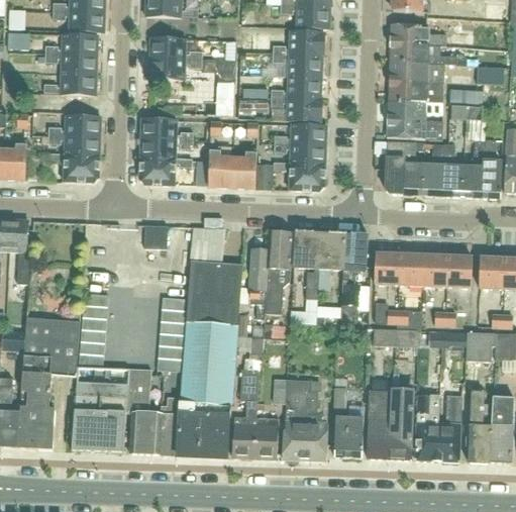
[(10,0),(12,28),(27,27),(26,0),(10,0)]
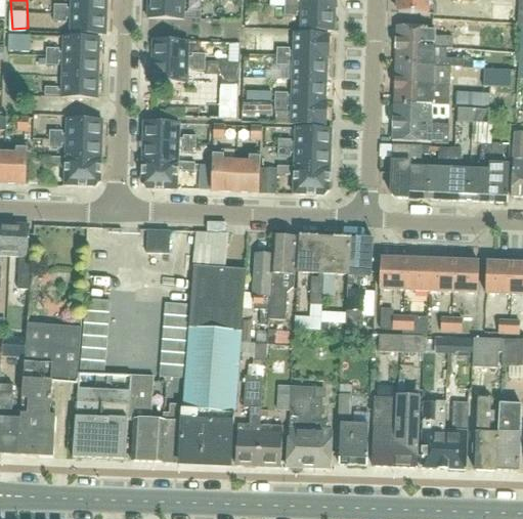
[(105,12),(106,0),(70,0),(71,6),(67,6),(67,2),(54,2),(53,10),(105,12)]
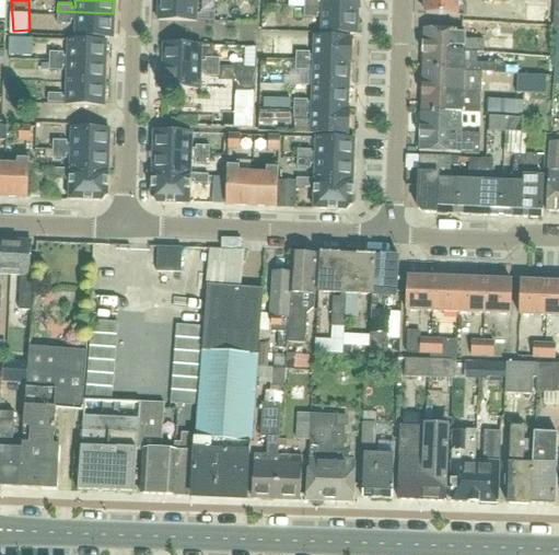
[(196,10),(197,0),(158,0),(156,15),(213,18),(214,8),(200,7),(200,10),(196,10)]
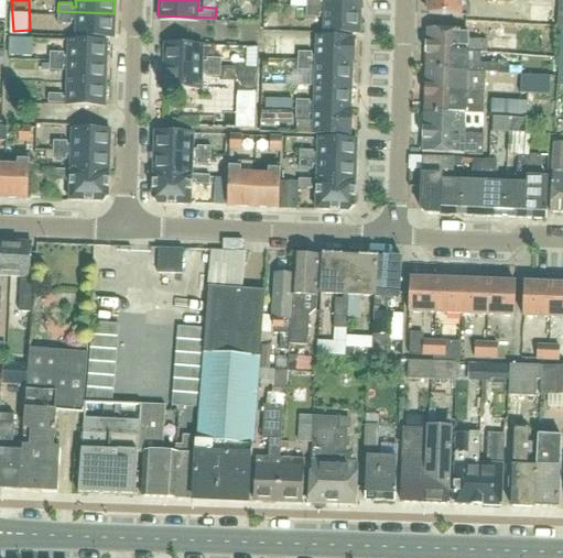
[(218,1),(219,15),(256,13),(255,0),(236,0),(218,1)]
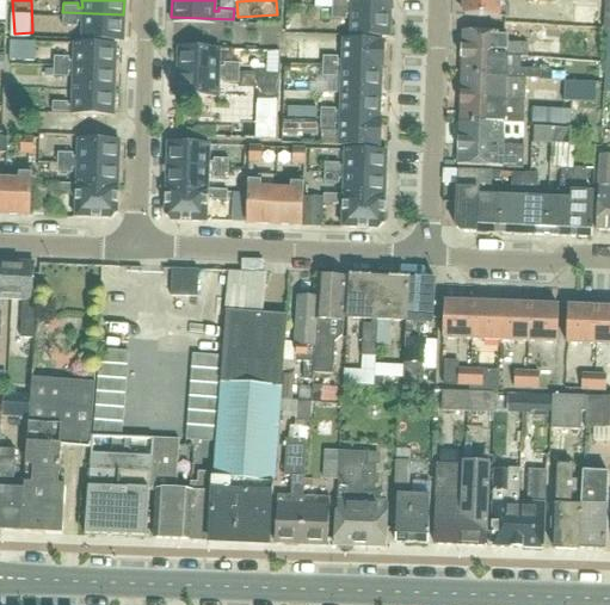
[(464,0),(464,11),(499,12),(499,0),(464,0)]
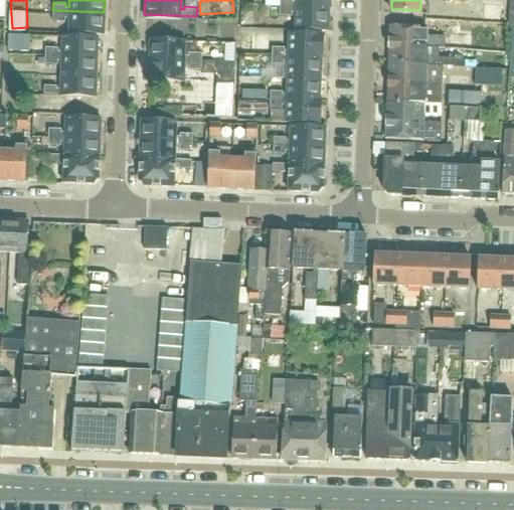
[(483,0),(482,18),(503,19),(504,0),(483,0)]
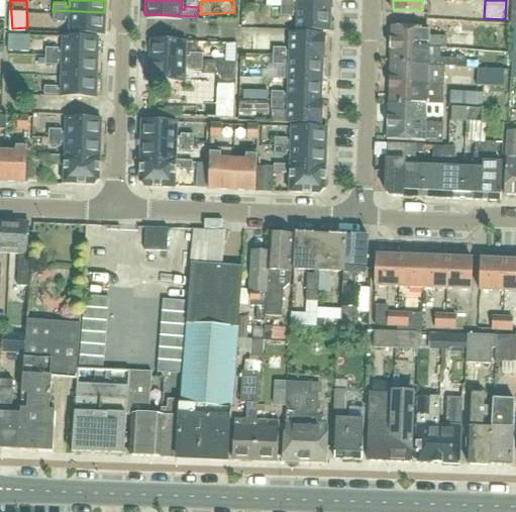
[(297,9),(296,26),(329,28),(330,5),(280,4),(280,13),(293,13),(293,9),(297,9)]
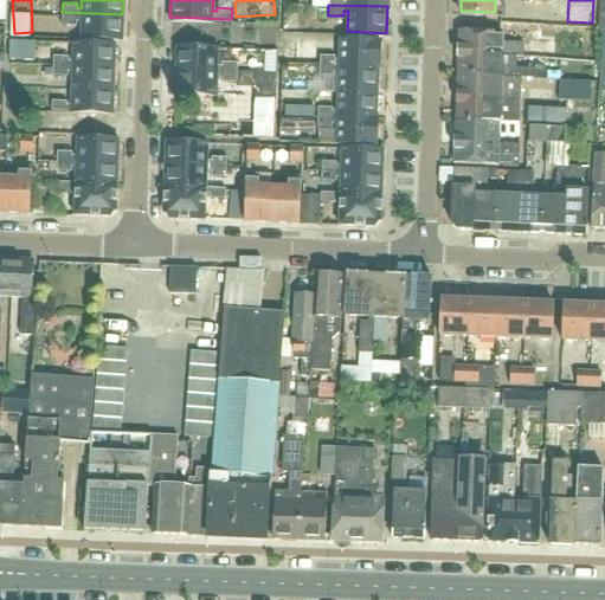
[(122,37),(122,14),(62,12),(62,23),(77,23),(77,18),(81,19),(81,36),(122,37)]
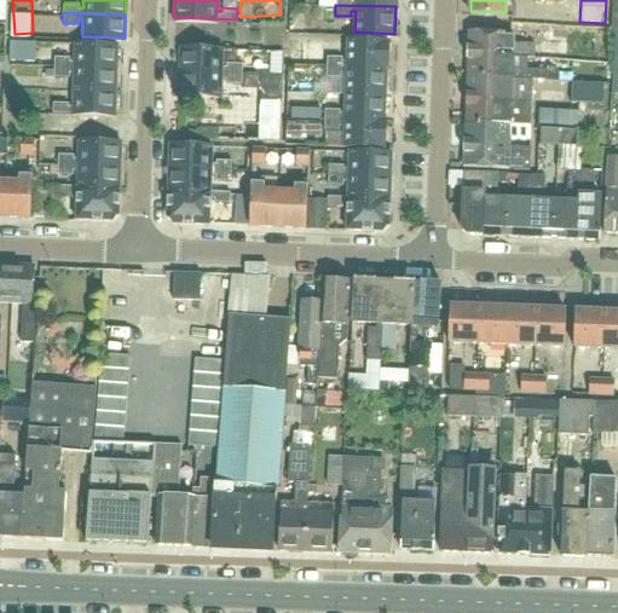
[(567,23),(541,22),(539,48),(566,50),(567,23)]
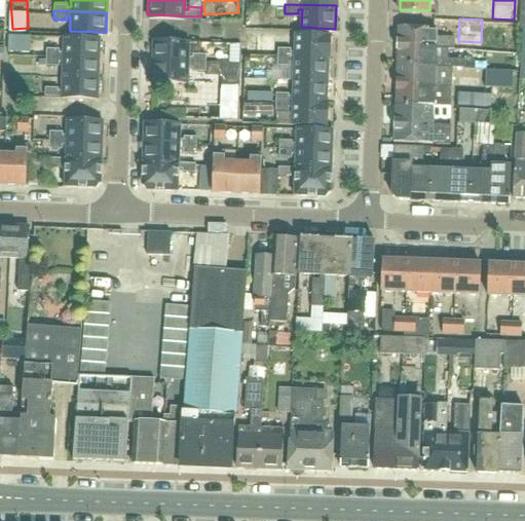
[(398,24),(397,42),(436,43),(448,44),(453,44),(453,35),(436,34),(436,26),(409,24),(398,24)]
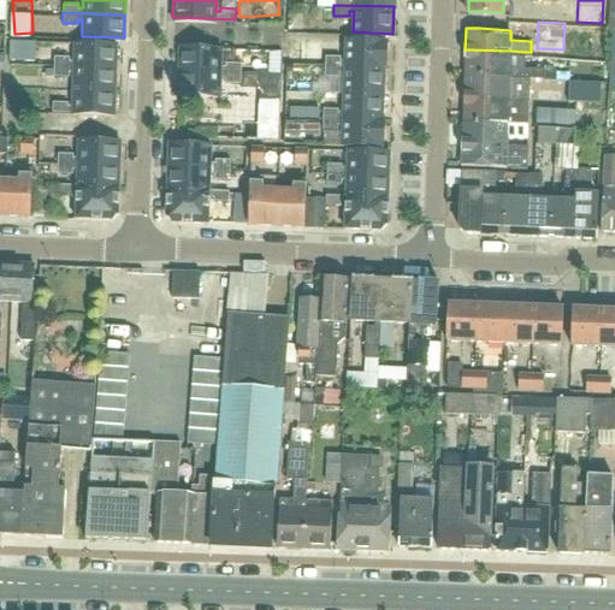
[(385,66),(386,37),(346,36),(344,57),(339,57),(341,53),(325,53),(325,63),(384,65),(384,66),(385,66)]
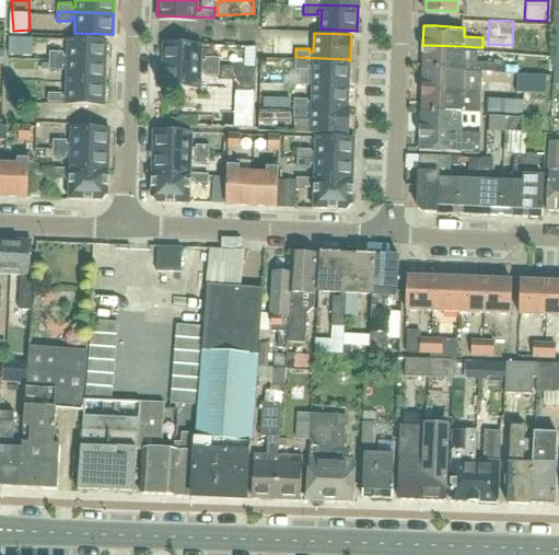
[(32,49),(32,34),(14,34),(13,49),(32,49)]
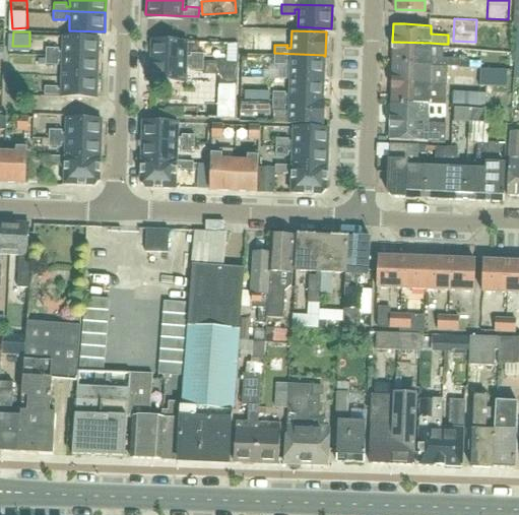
[(98,56),(99,35),(63,34),(62,49),(59,49),(59,46),(46,45),(46,54),(98,56)]
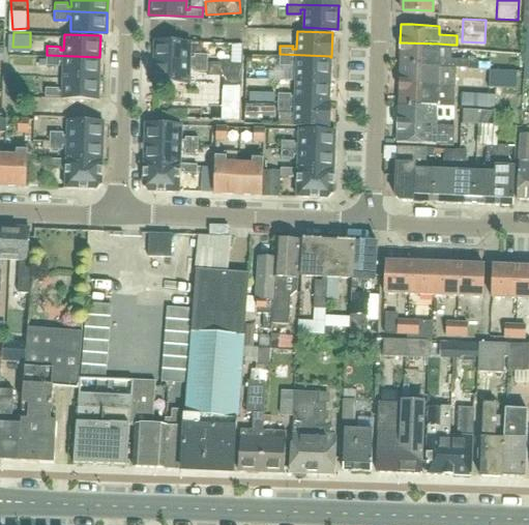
[(154,37),(154,58),(207,60),(207,52),(194,51),(194,54),(189,54),(190,38),(154,37)]
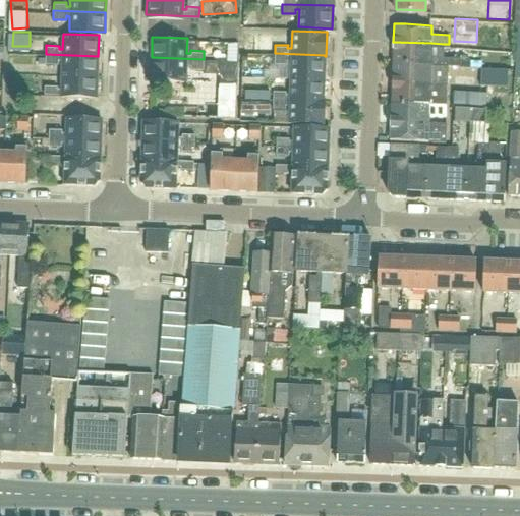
[(208,59),(219,59),(236,60),(236,61),(238,61),(238,41),(209,40),(208,59)]
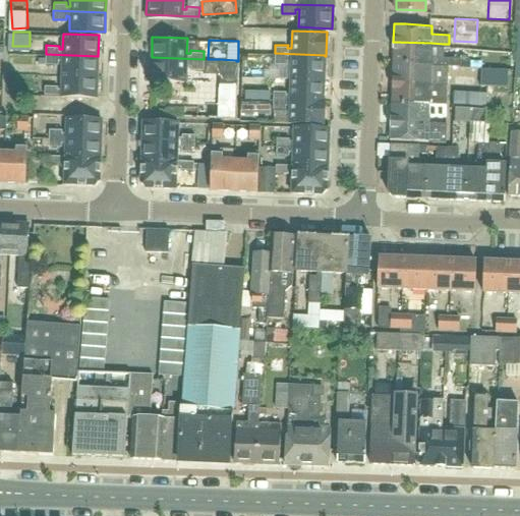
[(443,55),(444,44),(431,43),(393,42),(392,61),(448,63),(459,64),(459,56),(443,55)]
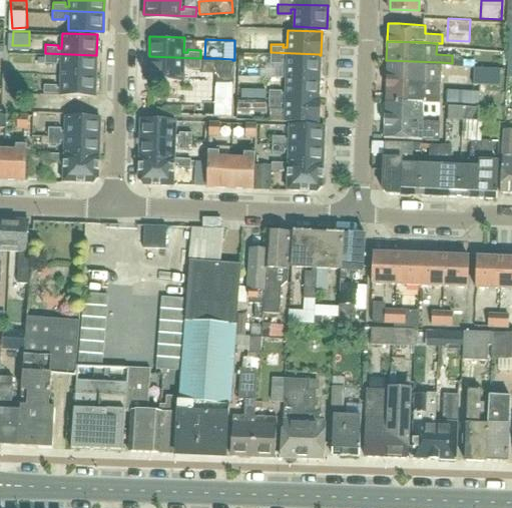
[(287,58),(286,75),(319,76),(320,55),(320,54),(271,52),(270,60),(283,61),(283,58),(287,58)]
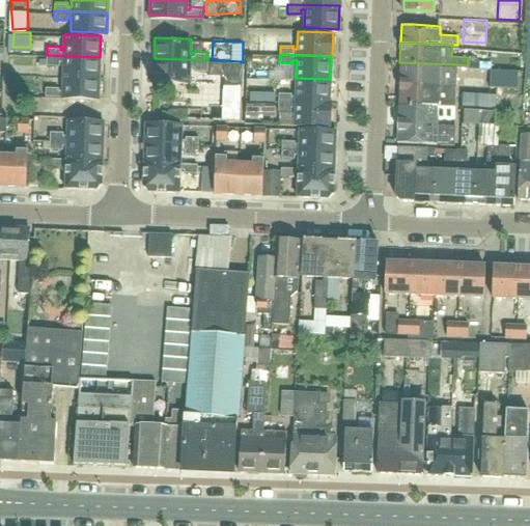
[(63,74),(100,76),(100,57),(47,55),(47,63),(59,64),(59,60),(63,60),(63,74)]
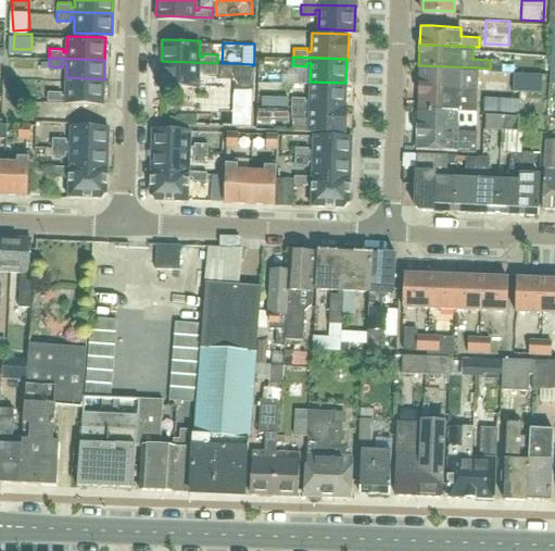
[(162,61),(161,83),(199,84),(199,67),(203,67),(203,72),(216,72),(217,63),(162,61)]
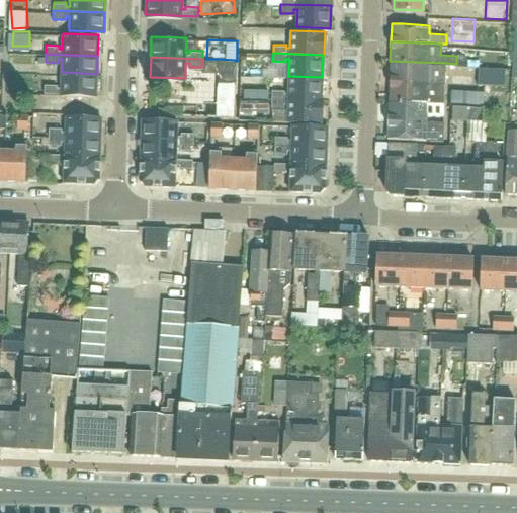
[(218,59),(217,79),(217,80),(234,81),(235,61),(235,60),(218,59)]
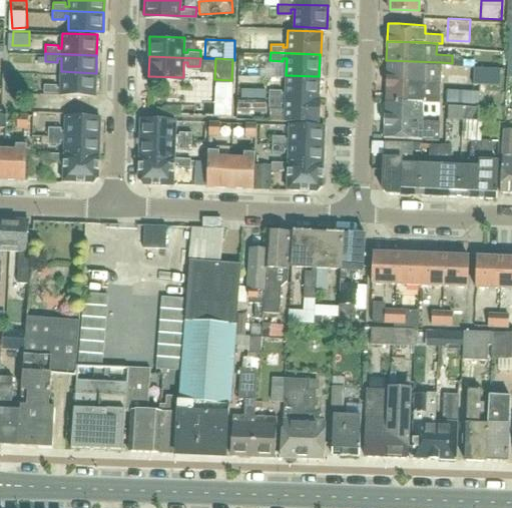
[(441,62),(386,60),(386,79),(440,81),(441,62)]
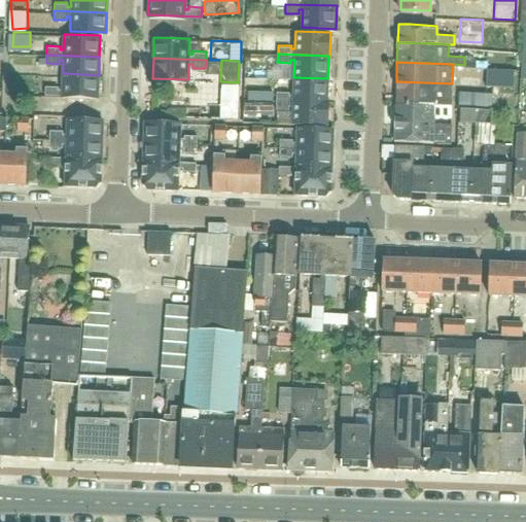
[(45,84),(45,93),(62,94),(62,95),(98,96),(99,75),(63,73),(62,89),(59,89),(59,84),(45,84)]
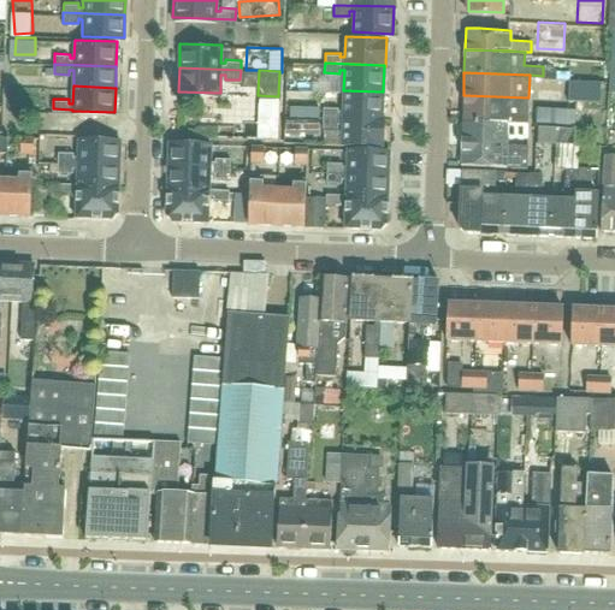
[(323,105),(323,116),(382,118),(382,117),(383,92),(343,90),(342,110),(338,110),(338,106),(323,105)]
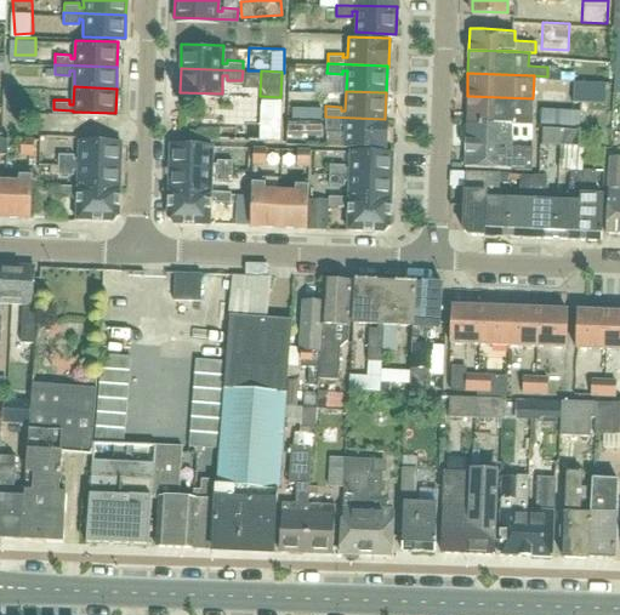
[(533,98),(467,96),(466,120),(532,121),(533,98)]
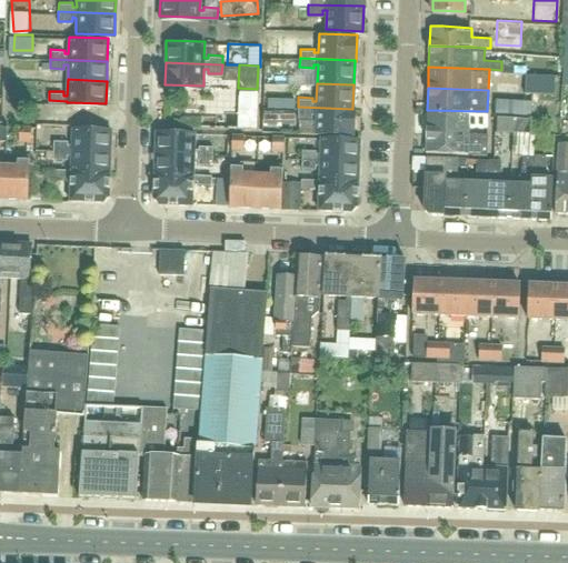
[(267,97),(267,106),(273,106),(294,107),(295,97),(267,97)]
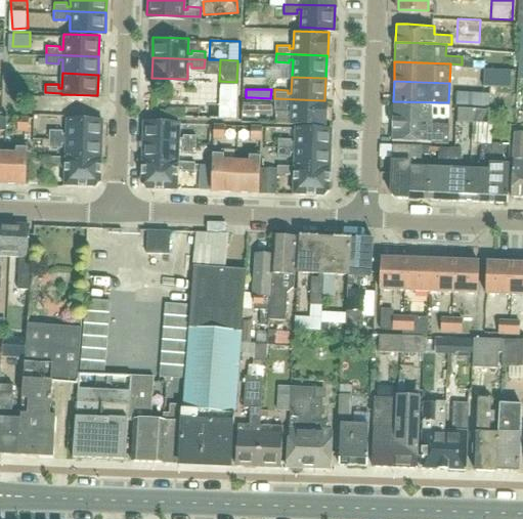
[(459,104),(473,105),(485,105),(485,92),(460,91),(459,104)]
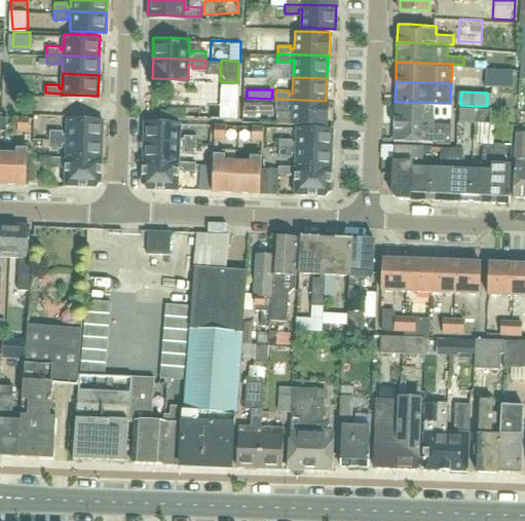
[(245,98),(244,119),(244,120),(253,120),(253,98),(247,98),(245,98)]
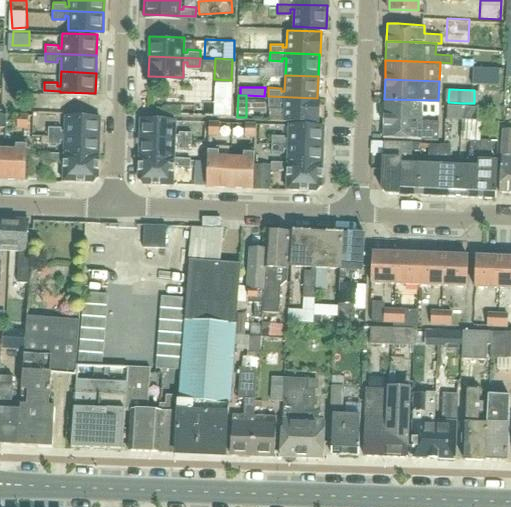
[(284,102),(283,118),(318,119),(318,97),(317,97),(317,98),(268,96),(268,104),(280,105),(280,101),(284,102)]
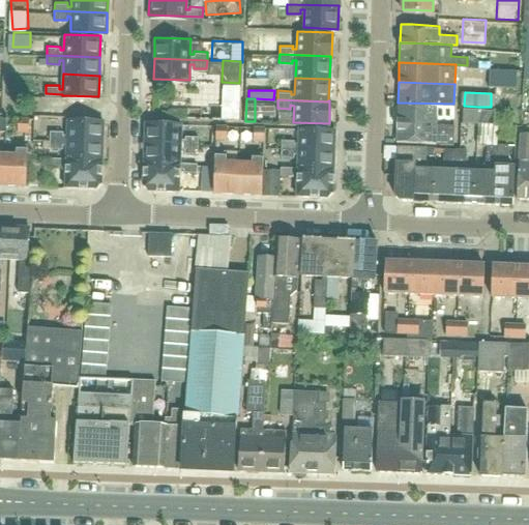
[(452,115),(453,104),(398,103),(398,122),(435,124),(436,115),(452,115)]
